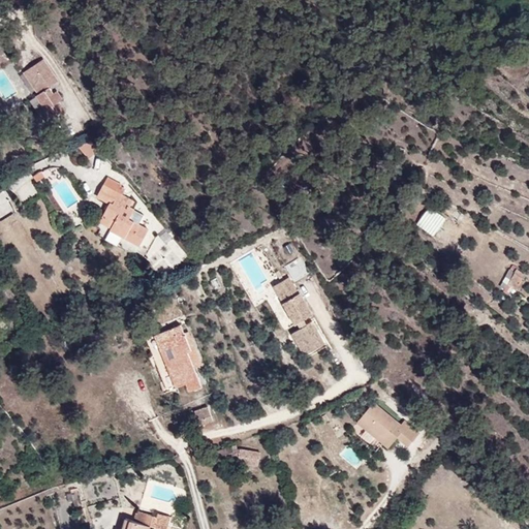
[(58,81),(45,59),(22,74),(45,111),(40,114),(45,121),(63,110),(59,102),(62,100),(57,93),(53,95),(48,87),(58,81)]
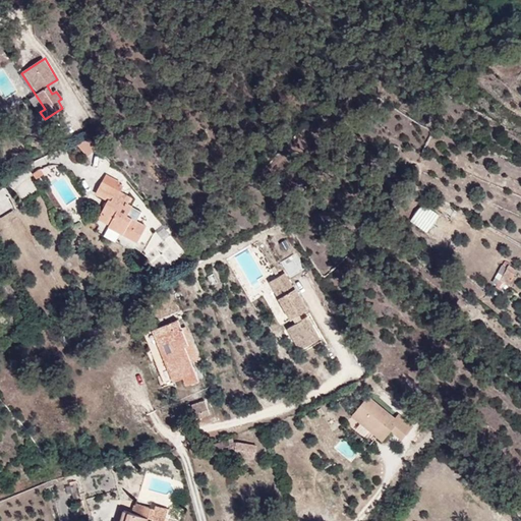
[(90,139),(79,146),(87,156),(96,150),(90,139)]
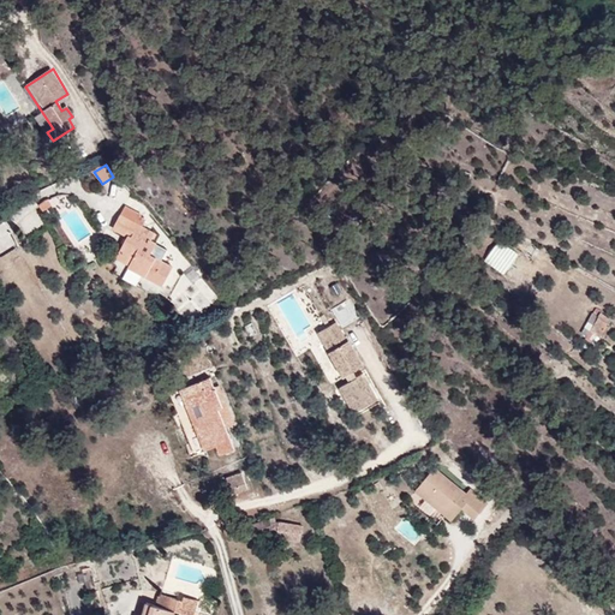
[(40,213),(51,206),(45,197),(35,204),(40,213)]
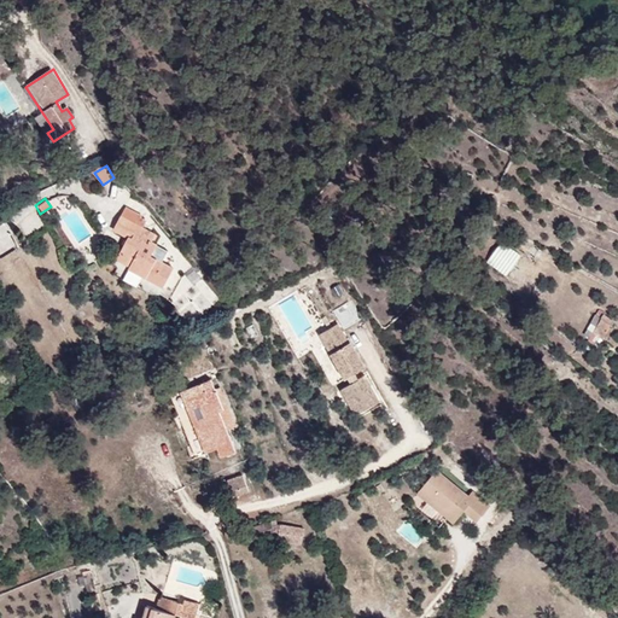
[(156,237),(144,228),(147,223),(140,217),(141,214),(128,207),(112,229),(127,238),(121,248),(136,257),(128,269),(162,290),(173,274),(151,258),(158,246),(152,243),(156,237)]
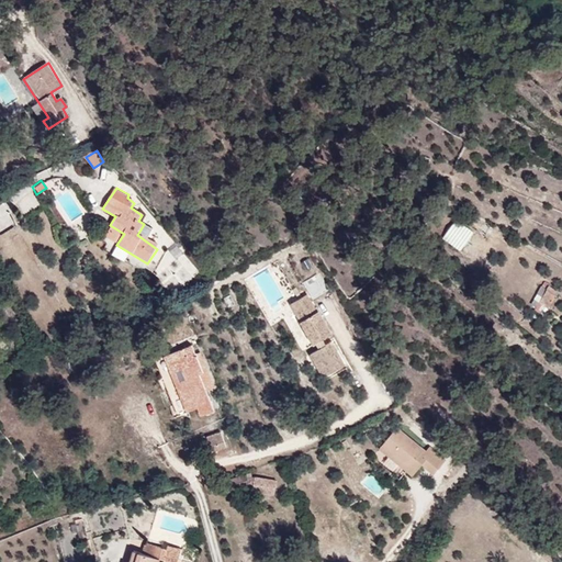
[(459,251),(473,234),(456,221),(442,238),(459,251)]
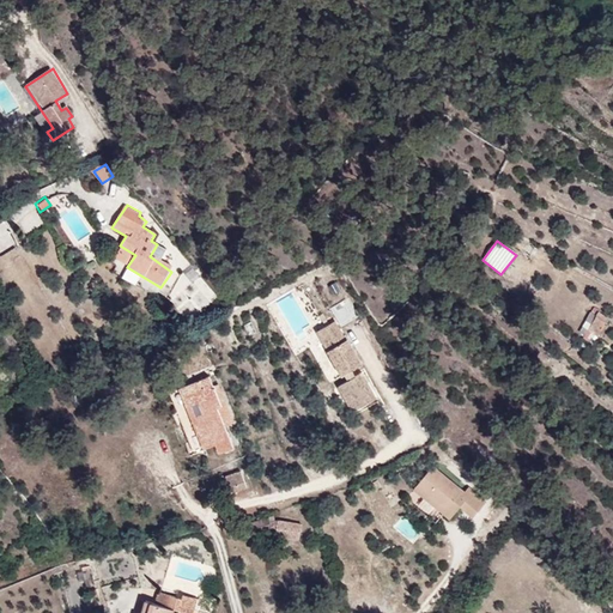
[(128,266),(135,255),(120,246),(113,256),(128,266)]
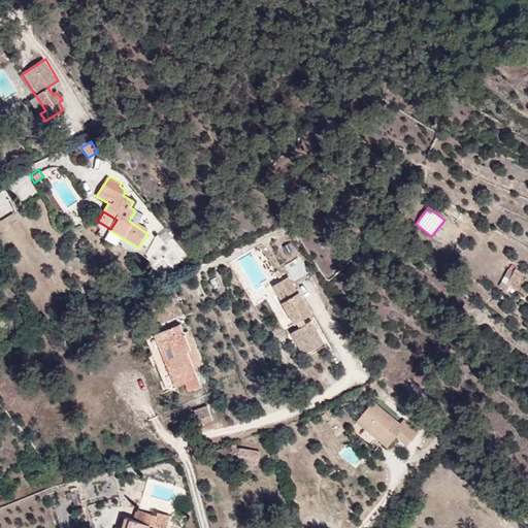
[(164,277),(187,254),(163,230),(140,255),(164,277)]
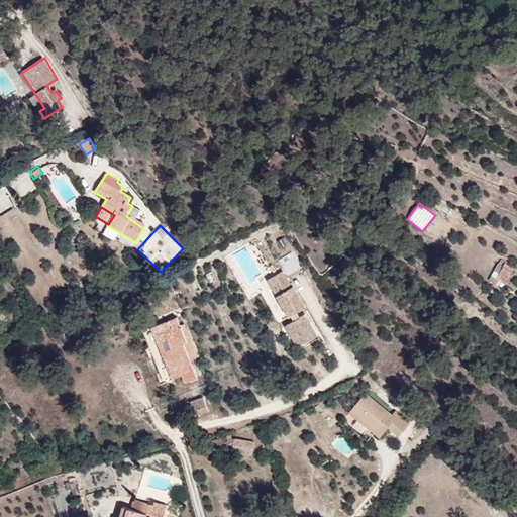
[(287,275),(302,266),(293,250),(278,260),(287,275)]
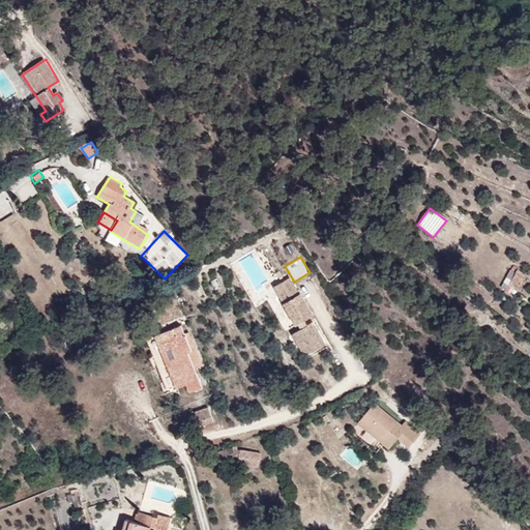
[(277,270),(276,267),(261,275),(263,278),(277,270)]
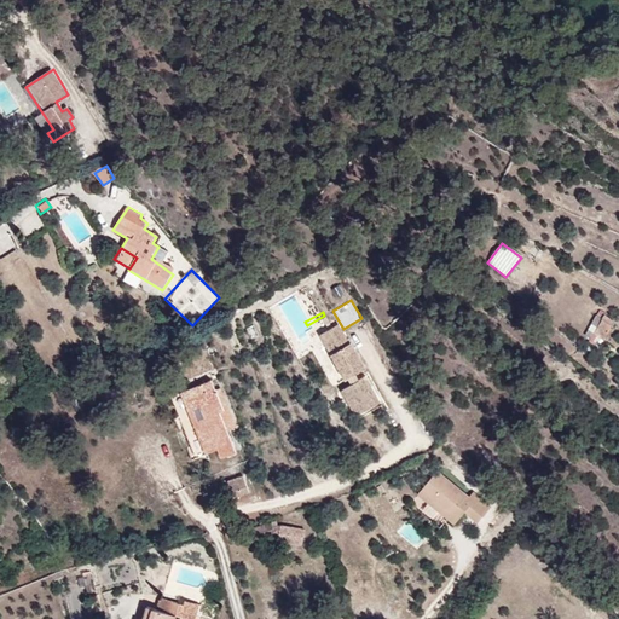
[(345,368),(341,360),(351,356),(335,330),(334,331),(324,316),(307,325),(331,366),(334,365),(337,371),(327,377),(341,403),(366,388),(352,363),(345,368)]
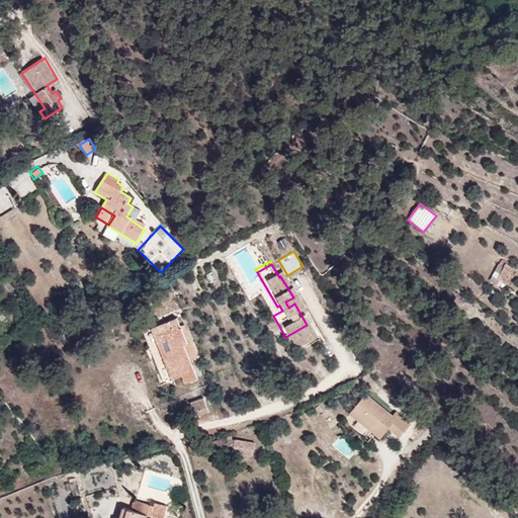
[(506,285),(515,273),(504,264),(494,276),(506,285)]
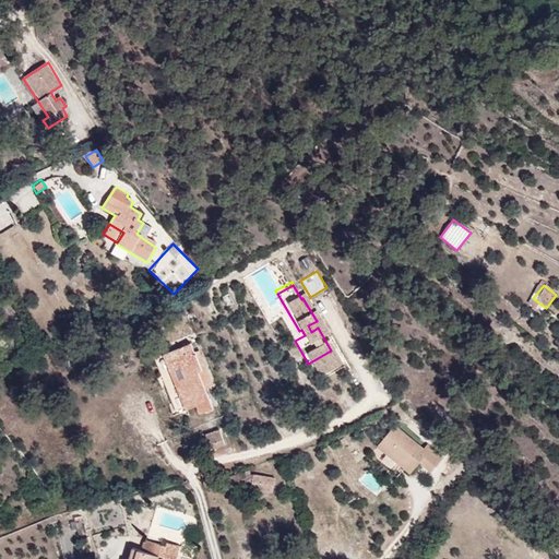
[(206,394),(199,372),(204,370),(192,339),(187,340),(182,328),(157,336),(165,357),(175,353),(178,364),(169,367),(169,368),(163,369),(174,399),(187,394),(189,401),(206,394)]
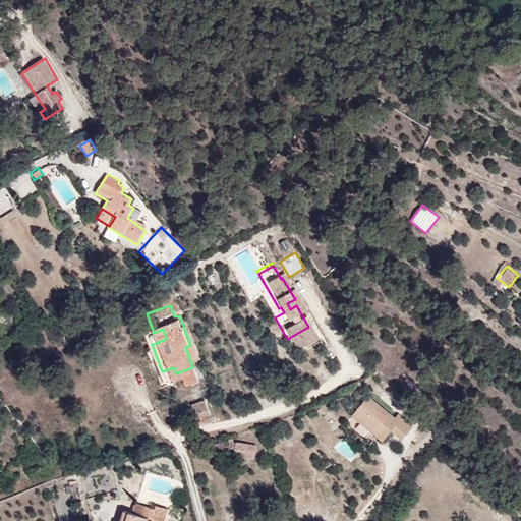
[(166,339),(163,329),(154,333),(158,342),(166,339)]
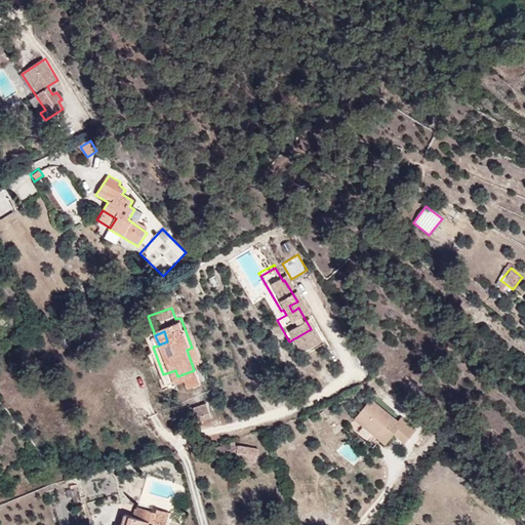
[(393,411),(367,391),(351,410),(377,431),(384,422),(393,411)]
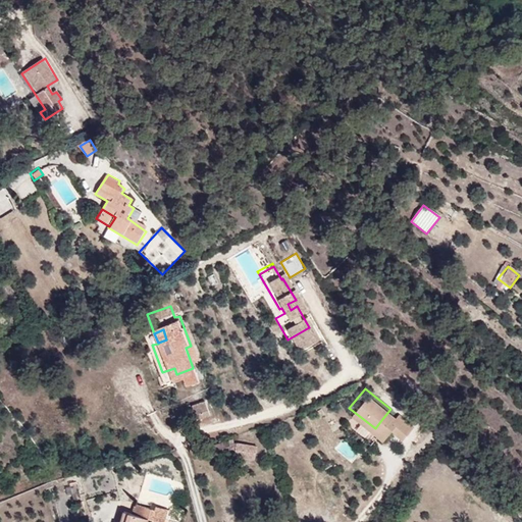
[(206,409),(201,395),(188,399),(194,413),(206,409)]
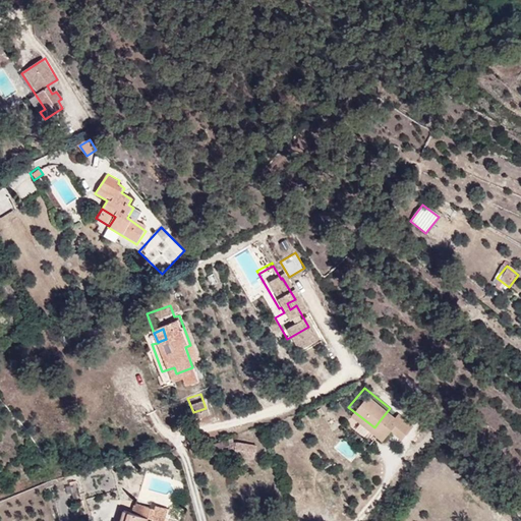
[(411,416),(396,404),(388,415),(403,426),(411,416)]
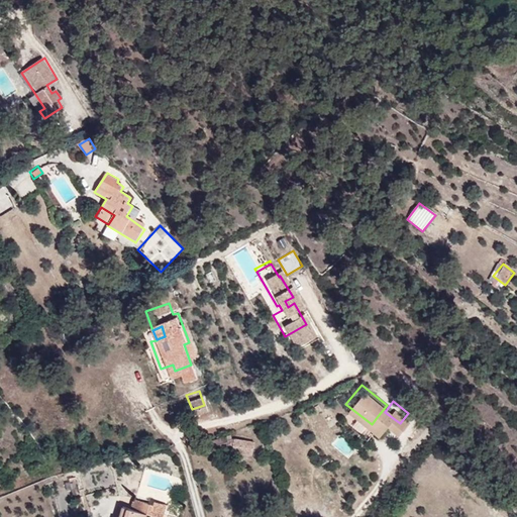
[(400,423),(385,412),(380,417),(384,421),(395,429),(400,423)]
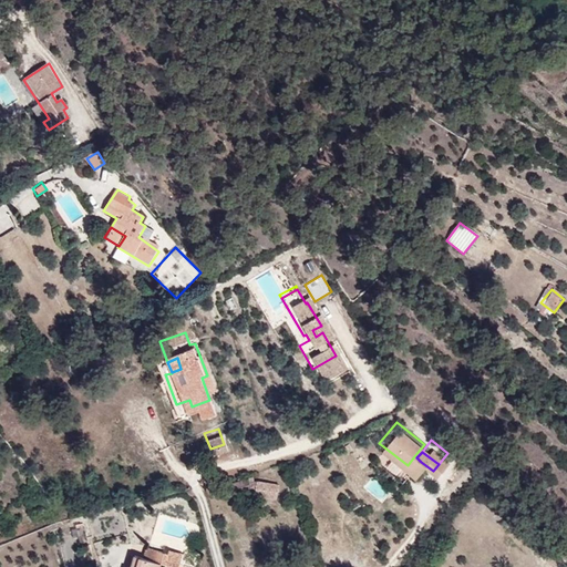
[(413,471),(421,462),(416,457),(414,456),(408,465),(413,471)]
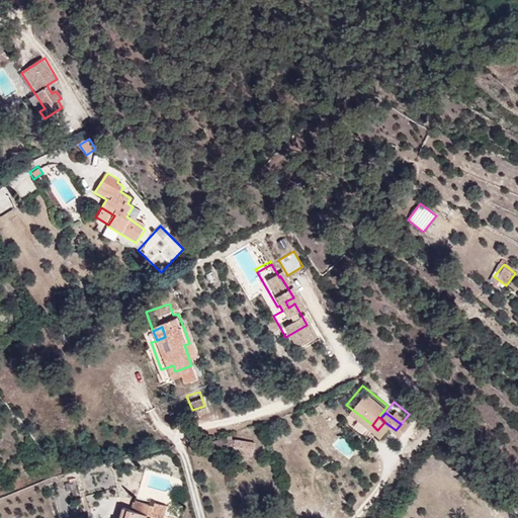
[(410,438),(418,434),(415,428),(407,431),(410,438)]
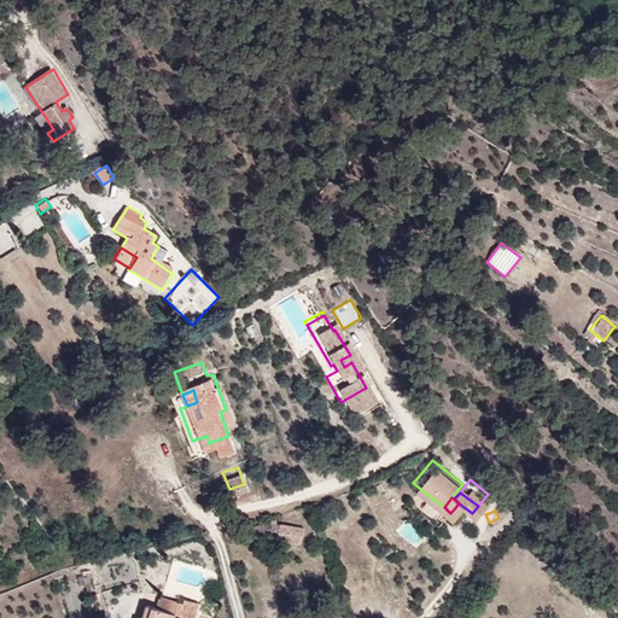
[(264,524),(258,512),(246,517),(250,529),(264,524)]
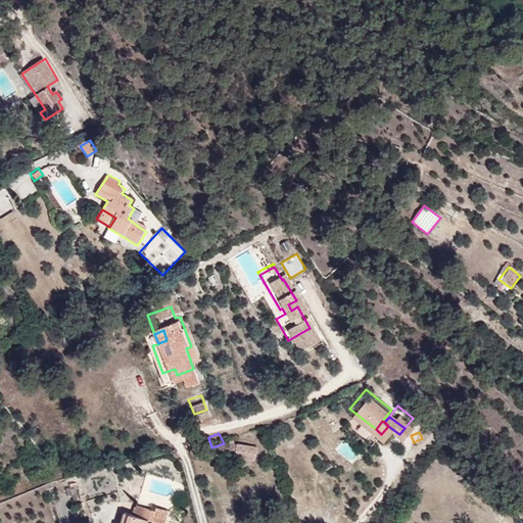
[(248,438),(227,434),(225,449),(246,453),(248,438)]
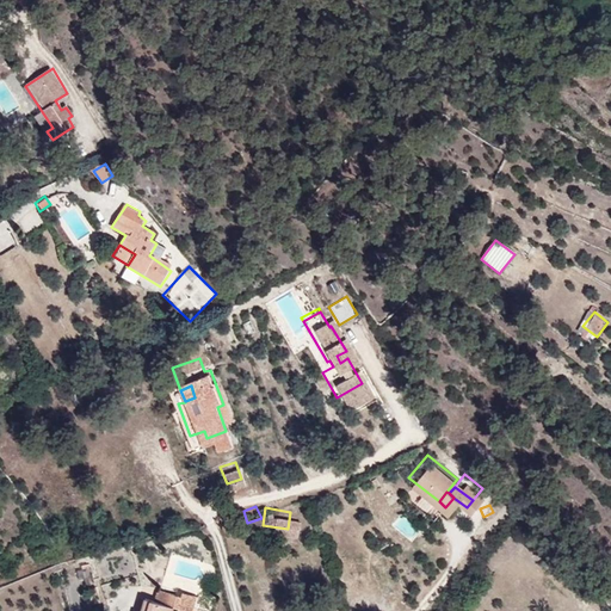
[(247,523),(244,511),(234,513),(239,526),(247,523)]
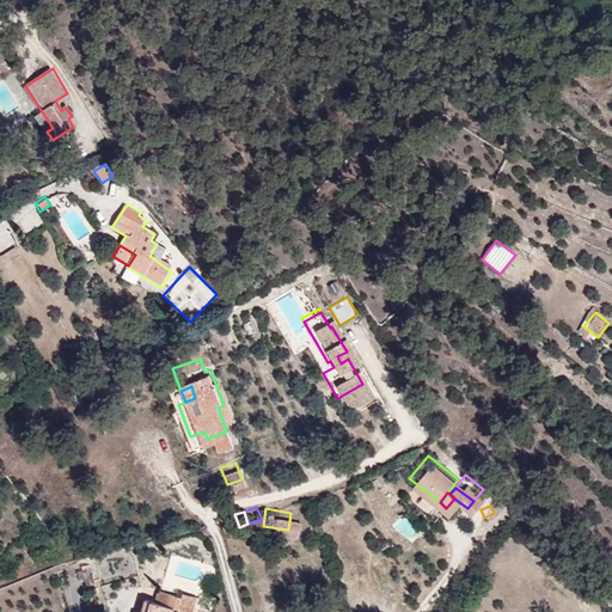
[(132,594),(124,611),(163,611),(166,606),(182,611),(189,593),(175,589),(173,592),(157,587),(157,589),(145,586),(141,598),(132,594)]
